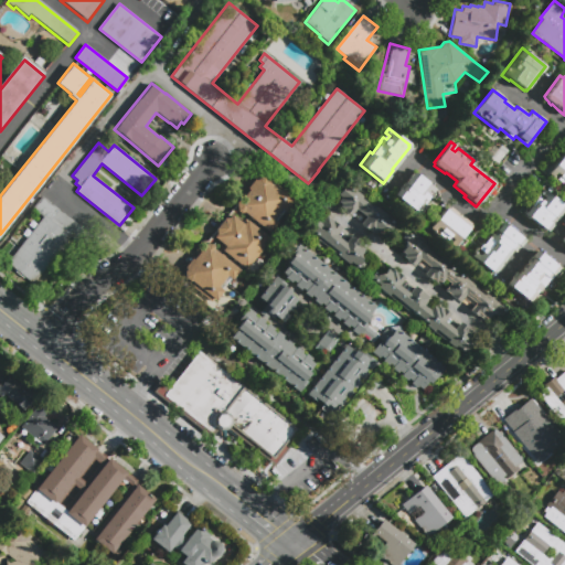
[(564,184),(561,182),(556,179),(558,176),(555,172),(552,177),(546,172),(563,151),(564,153),(564,184)]
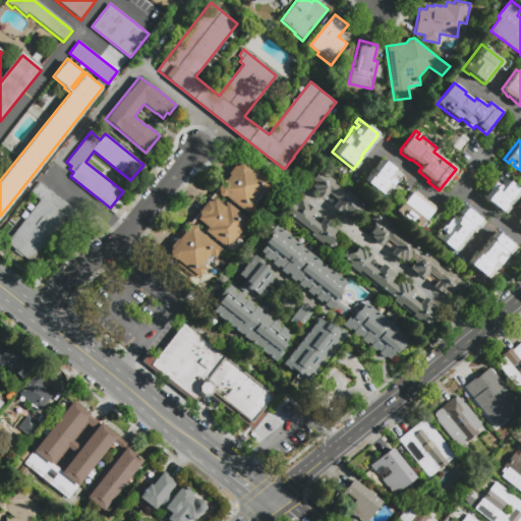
[(385,196),(364,180),(382,158),(403,174),(399,178),(395,175),(393,178),(397,181),(385,196)]
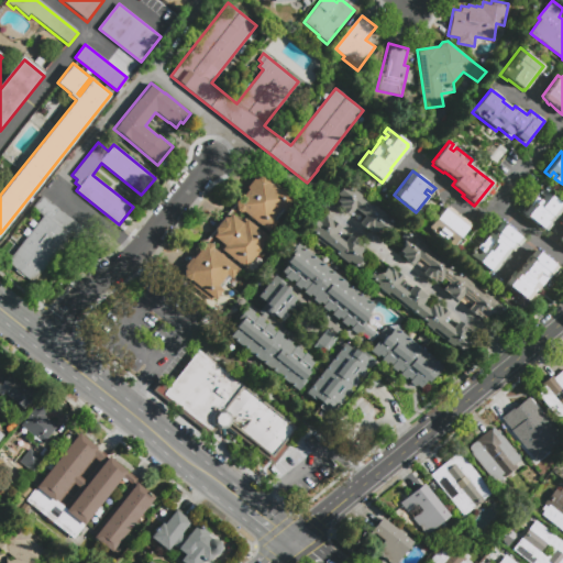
[(273,183),(293,198),(290,201),(293,202),(285,212),(283,211),(274,221),(276,223),(268,232),(243,212),(239,213),(236,211),(235,203),(236,200),(239,200),(239,194),(244,194),(247,190),(246,188),(253,179),(255,180),(257,178),(263,178),(267,181),(267,184),(269,185),(273,183)]
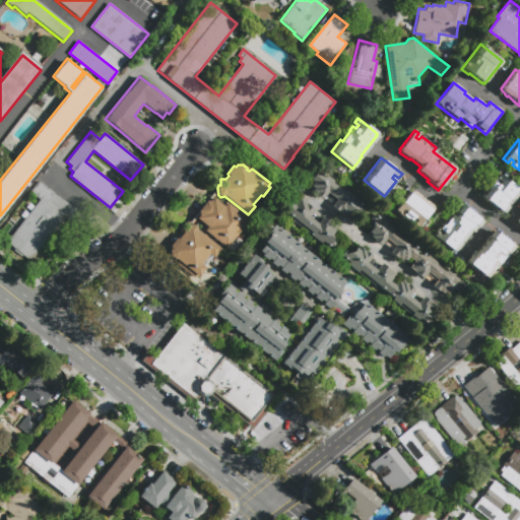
[(363,208),(359,212),(355,210),(349,210),(345,217),(338,212),(337,213),(330,207),(336,200),(327,193),(322,200),(315,195),(316,194),(312,191),(313,189),(310,187),(313,182),(310,180),(318,171),(362,204),(360,206),(363,208)]
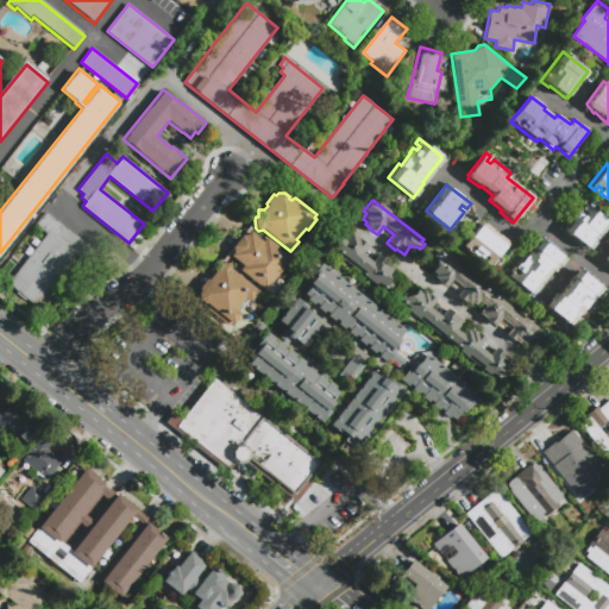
[(589,250),(565,230),(579,213),(583,215),(585,212),(581,208),(584,203),(607,223),(606,224),(608,225),(598,236),(600,237),(589,250)]
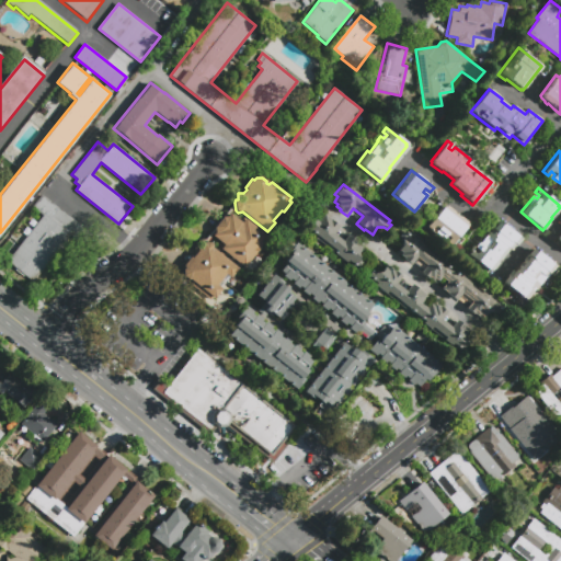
[(35,212),(46,198),(87,229),(77,242),(68,236),(32,283),(15,270),(6,262),(41,216),(35,212)]
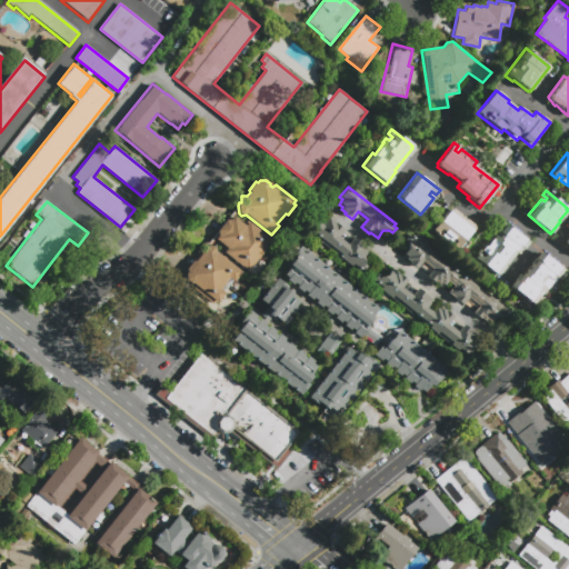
[(449,208),(473,227),(456,250),(451,247),(455,242),(451,239),(448,243),(439,237),(442,232),(439,230),(436,235),(431,231),(449,208)]
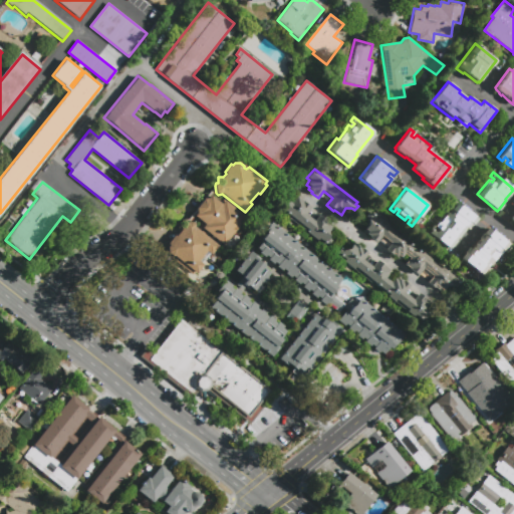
[(223,245),(221,243),(202,228),(205,224),(194,216),(197,213),(196,209),(203,199),(208,199),(210,196),(221,204),(223,201),(244,217),(224,243),(223,245)]
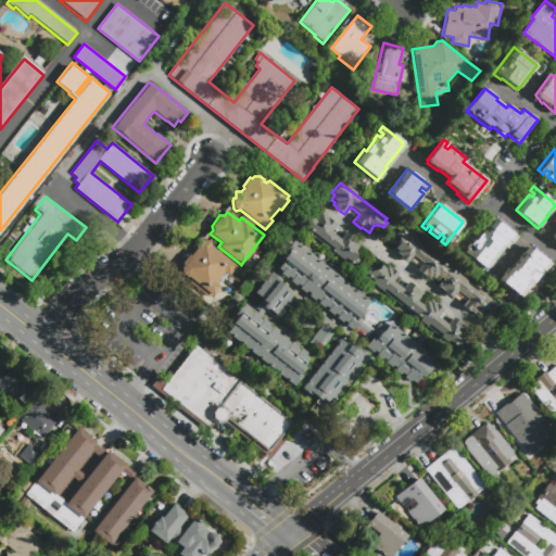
[(357,261),(354,264),(352,262),(350,265),(344,261),(312,236),(314,234),(305,226),(312,217),(315,219),(320,212),(336,224),(330,231),(340,239),(345,232),(354,238),(353,239),(359,244),(354,251),(355,257),(358,260),(357,261)]
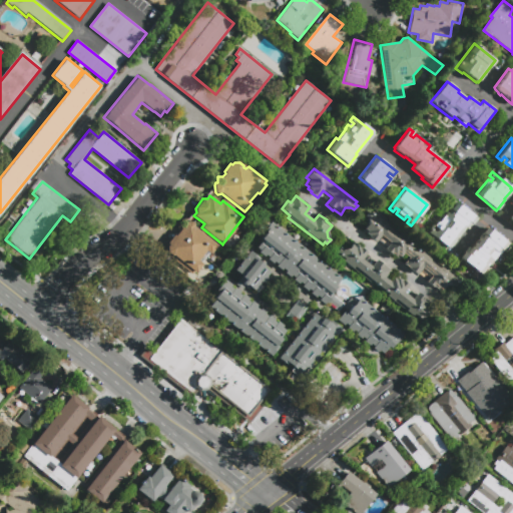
[(446,246),(445,247),(435,239),(427,233),(430,229),(434,231),(436,228),(433,226),(436,222),(437,223),(446,212),(447,213),(449,210),(449,209),(456,201),(476,217),(467,229),(464,227),(448,247),(446,246)]
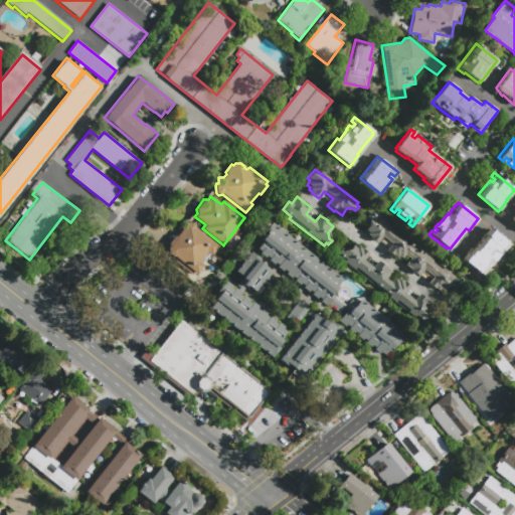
[(375,241),(370,238),(371,236),(364,232),(369,225),(368,220),(365,217),(368,212),(371,215),(373,212),(408,240),(408,241),(461,282),(456,290),(452,287),(446,288),(444,292),(441,290),(440,291),(436,288),(435,289),(427,284),(433,277),(423,271),(418,277),(409,271),(410,270),(405,266),(409,259),(404,254),(402,259),(399,256),(397,259),(393,254),(392,255),(386,250),(391,243),(388,241),(382,236),(378,241),(377,243),(375,241)]
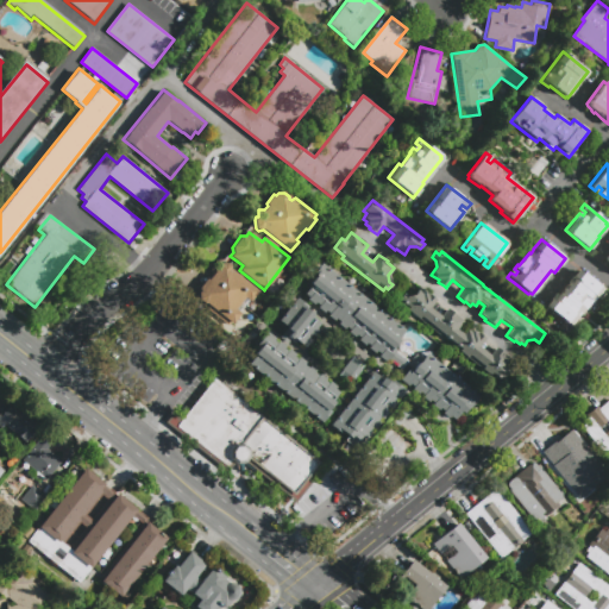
[(206,303),(202,303),(199,300),(198,299),(198,293),(199,292),(200,290),(199,289),(198,289),(199,288),(206,278),(208,281),(211,275),(211,269),(217,268),(217,267),(218,264),(225,263),(228,265),(230,269),(257,292),(250,301),(248,301),(238,312),(240,314),(232,325),(230,322),(227,325),(206,308),(208,305),(206,303)]
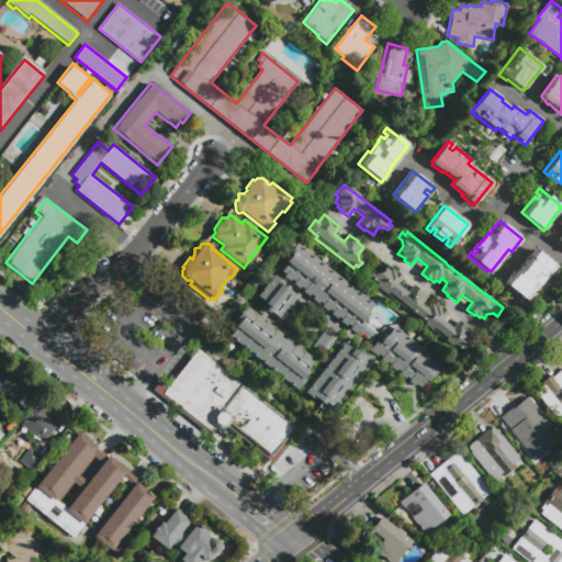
[(281,270),(284,266),(287,263),(285,261),(290,256),(288,254),(298,243),(373,305),(367,313),(368,314),(362,319),(364,322),(363,323),(375,333),(369,341),(357,332),(355,334),(348,328),(350,327),(347,324),(346,326),(339,322),(341,318),(338,316),(336,318),(329,314),(332,312),(328,310),(327,311),(321,306),(323,304),(319,302),(317,304),(312,299),(313,298),(310,294),(307,295),(302,291),(303,290),(301,287),(299,289),(293,284),(295,282),(291,279),(289,281),(283,277),(285,274),(281,270)]
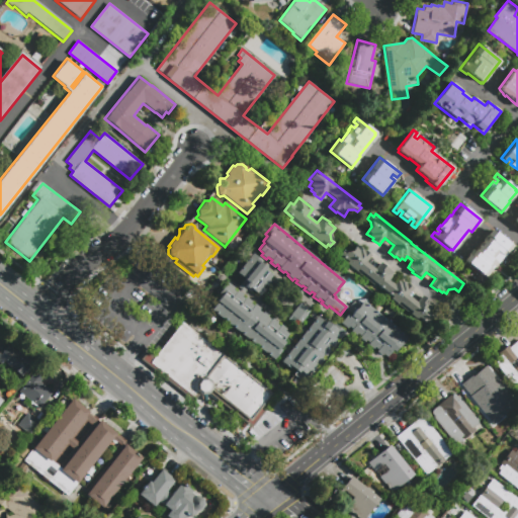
[(485,241),(488,236),(486,235),(491,229),(513,246),(504,256),(503,255),(486,277),(463,259),(467,253),(469,255),(473,250),(475,251),(483,240),(485,241)]
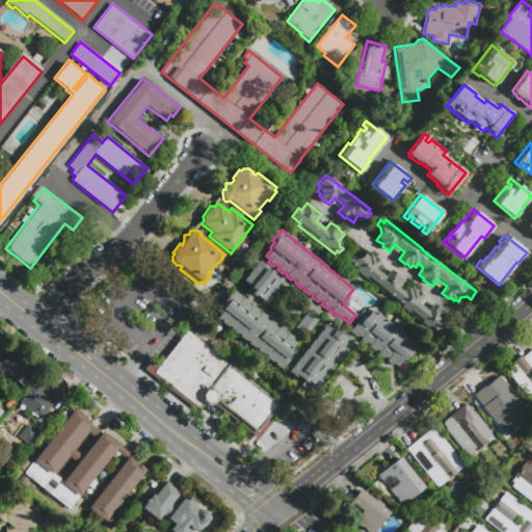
[(429,313),(434,306),(442,312),(441,313),(445,315),(443,317),(446,319),(443,324),(446,326),(437,336),(430,329),(428,330),(402,310),(403,307),(388,294),(386,296),(350,268),(351,266),(349,264),(353,259),(356,261),(362,261),(366,256),(369,259),(371,258),(374,260),(375,259),(381,265),(376,271),(386,278),(392,272),(405,283),(400,290),(405,294),(408,290),(411,293),(414,291),(418,294),(419,293),(425,298),(420,306),(429,313)]
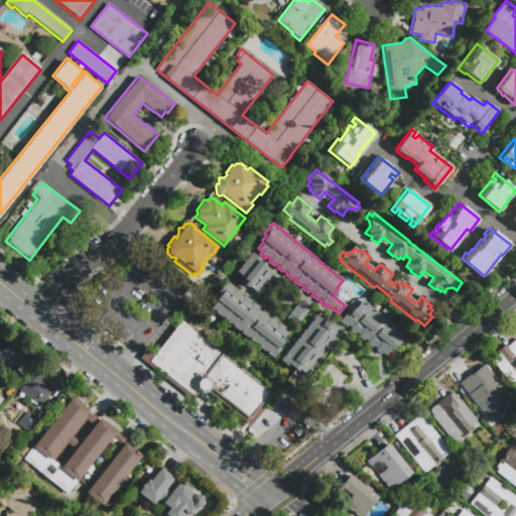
[(264,287),(258,295),(252,290),(250,291),(244,286),(242,289),(237,285),(243,277),(235,271),(251,251),(263,261),(261,263),(266,266),(264,268),(272,274),(269,278),(270,279),(265,285),(264,283),(262,285),(264,287)]
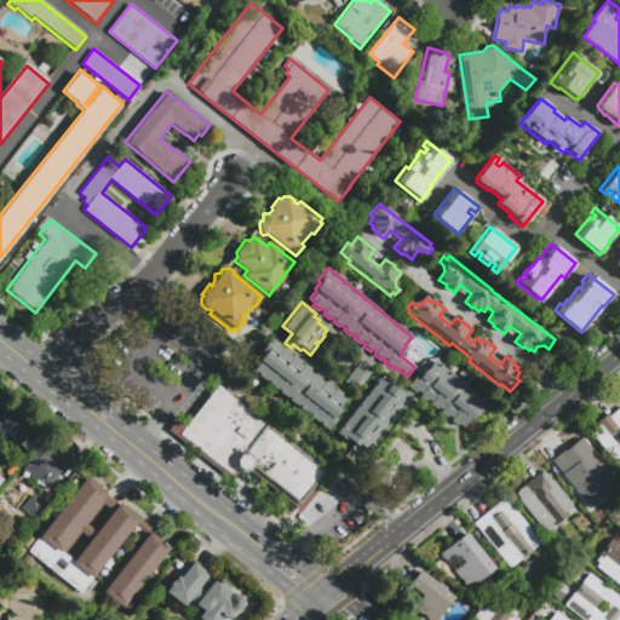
[(208,332),(213,336),(205,345),(202,349),(197,344),(205,336),(208,332)]
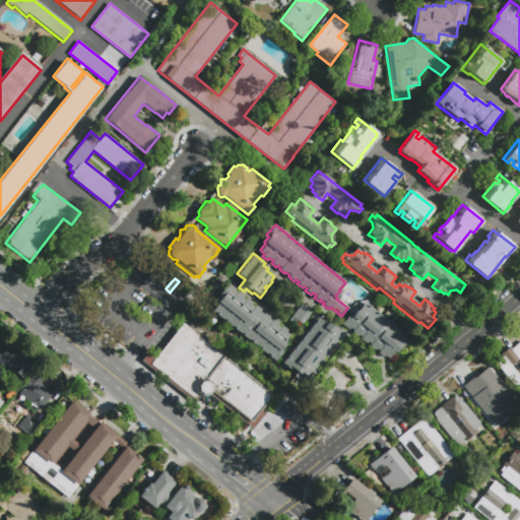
[(226,282),(235,289),(234,290),(237,293),(238,291),(244,297),(243,298),(246,300),(247,299),(252,303),(251,305),(254,307),(256,305),(261,310),(259,312),(263,315),(265,312),(270,316),(268,318),(271,321),(273,319),(278,323),(277,325),(281,328),(282,326),(286,330),(285,332),(289,335),(282,343),(283,344),(279,349),(283,352),(275,362),(209,309),(215,301),(219,296),(217,294),(226,282)]
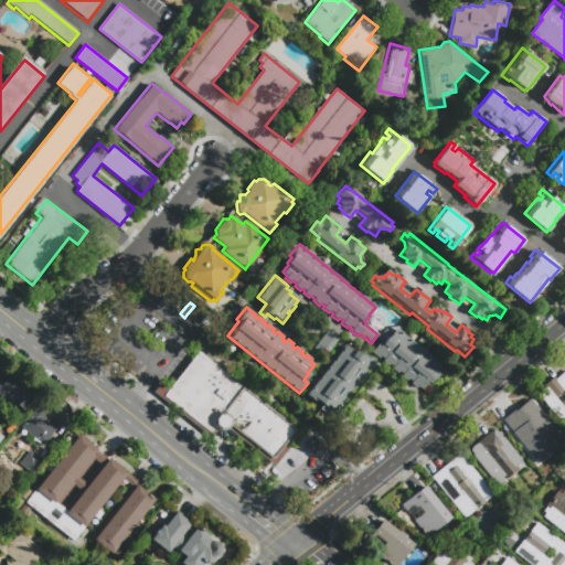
[(339,339),(328,351),(322,347),(321,349),(316,343),(328,329),(339,339)]
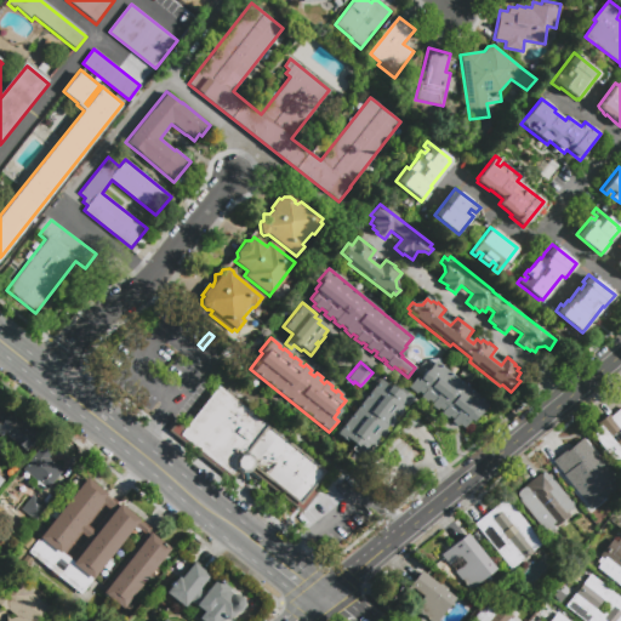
[(462,428),(459,425),(457,427),(450,422),(453,420),(448,416),(446,419),(440,414),(442,411),(438,409),(437,410),(429,405),(432,403),(428,400),(426,403),(420,397),(421,394),(417,392),(415,393),(408,387),(417,374),(415,372),(425,362),(431,366),(434,362),(486,402),(471,422),(468,420),(462,428)]
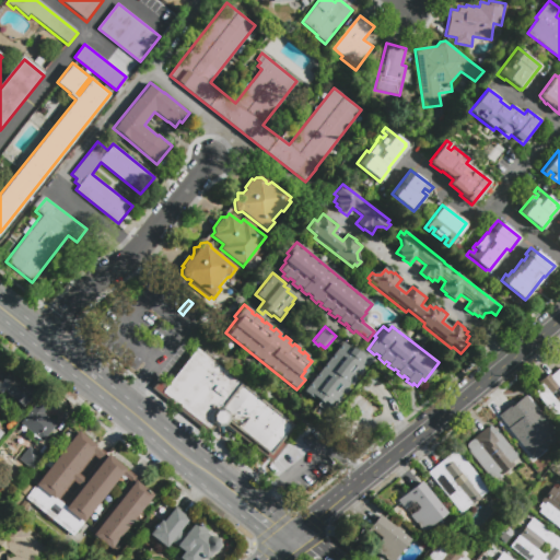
[(314,399),(303,391),(343,339),(361,353),(362,351),(375,361),(370,368),(368,366),(364,370),(366,371),(361,377),(360,375),(357,380),(359,381),(354,386),(352,384),(349,388),(352,391),(347,396),(345,395),(342,398),(345,399),(339,405),(337,404),(335,408),(330,405),(325,411),(316,405),(319,401),(315,398),(314,399)]
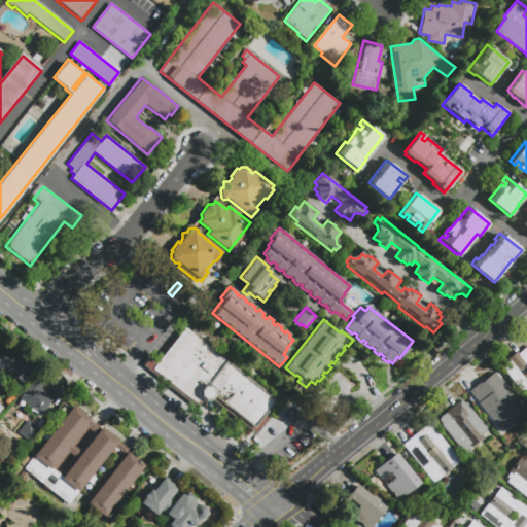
[(174,386),(150,367),(172,342),(184,327),(207,346),(174,386)]
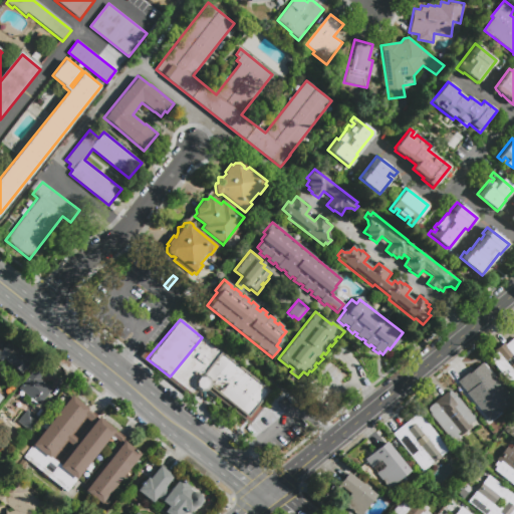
[(0,336),(16,348),(17,347),(34,360),(22,376),(3,362),(2,363),(0,361),(0,336)]
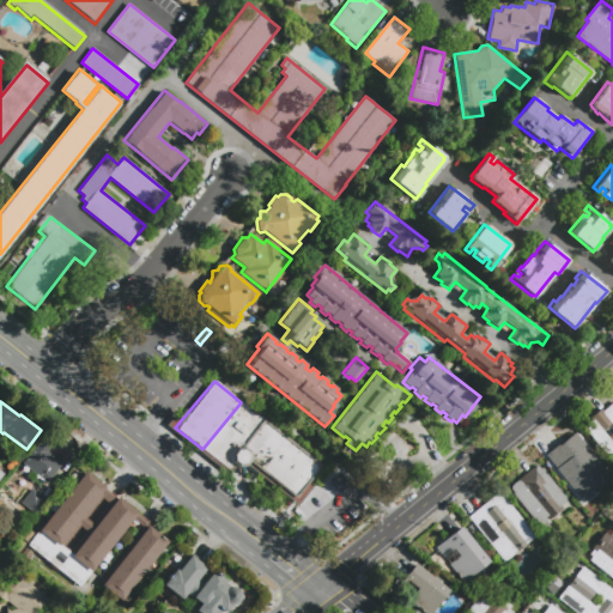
[(612,463),(584,430),(593,424),(590,422),(612,401),(612,463)]
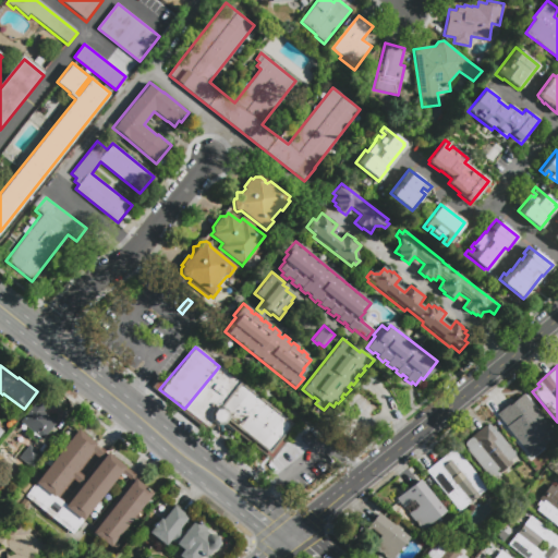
[(184,409),(219,366),(239,380),(239,381),(265,402),(242,433),(226,420),(222,423),(215,425),(211,422),(207,427),(184,409)]
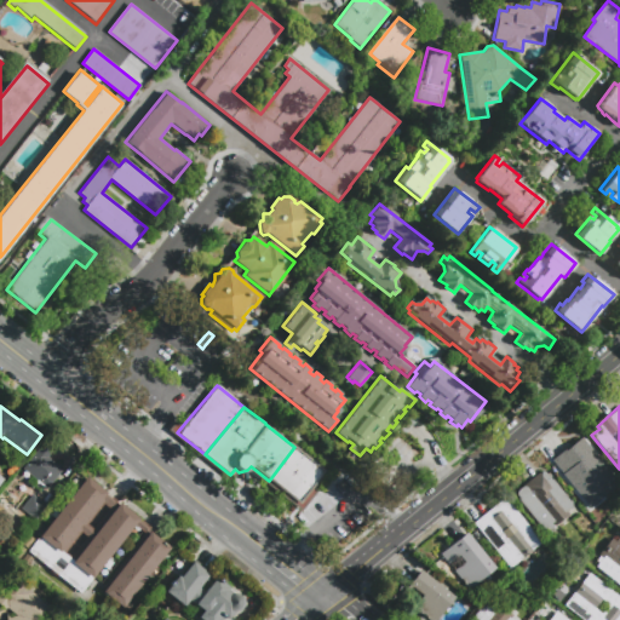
[(551,460),(573,442),(575,446),(584,438),(615,477),(610,481),(613,483),(608,488),(610,491),(606,495),(603,493),(592,501),(590,498),(585,501),(569,482),(564,487),(552,472),(557,468),(551,460)]
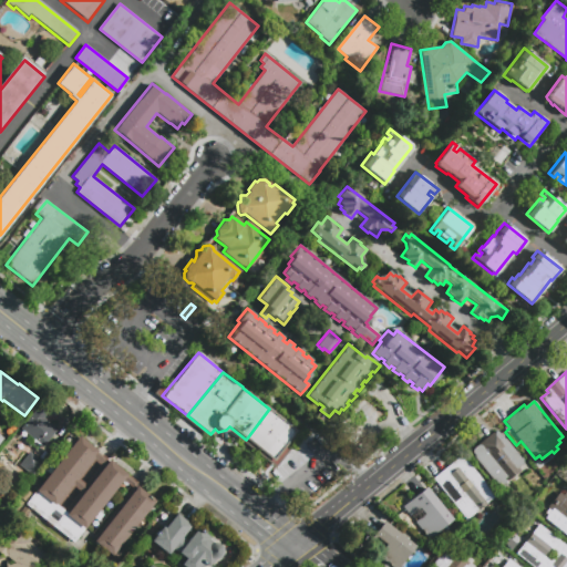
[(45,413),(43,416),(59,428),(49,442),(48,441),(42,447),(32,440),(35,436),(31,433),(29,436),(19,429),(35,406),(38,408),(45,413)]
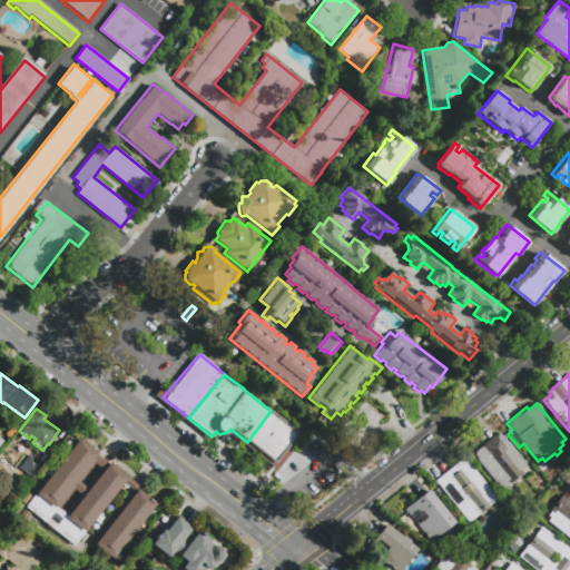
[(271,411),(297,432),(274,463),(247,442),(271,411)]
